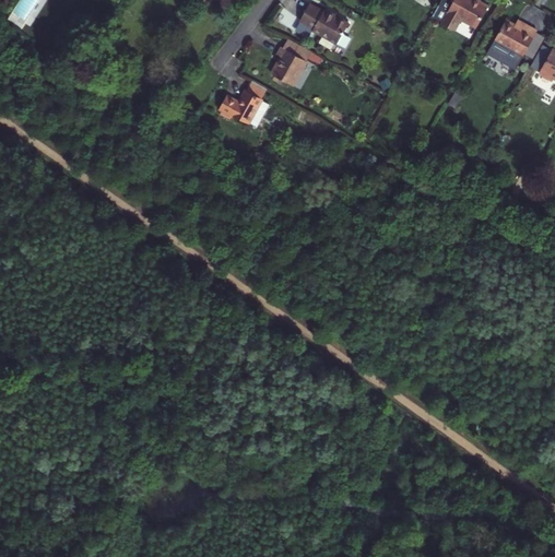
[(441,0),(438,7),(447,12),(440,25),(455,33),(461,20),(475,28),(487,7),(476,0),(441,0)]
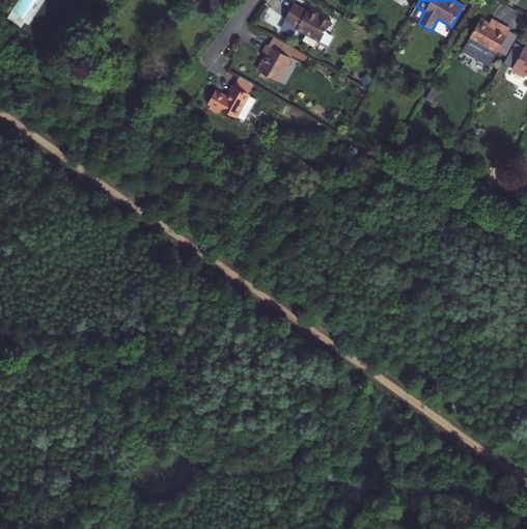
[(305,11),(293,4),(284,19),(296,27),(295,29),(319,43),(330,23),(307,9),(305,11)]
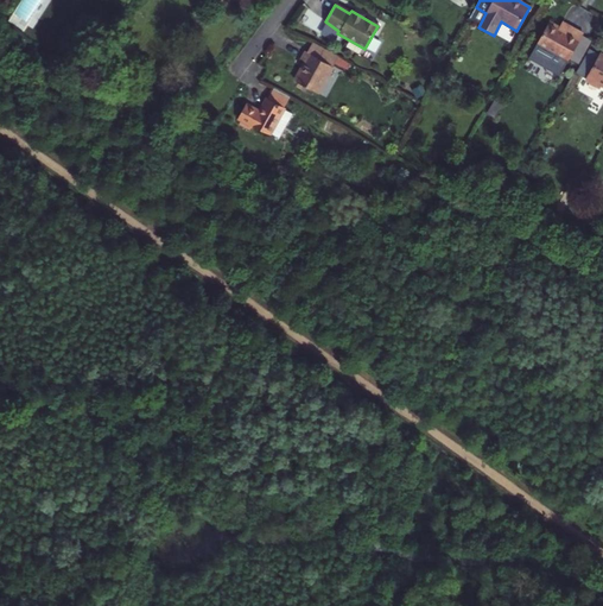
[(566,29),(548,19),(537,42),(567,60),(584,32),(570,24),(566,29)]
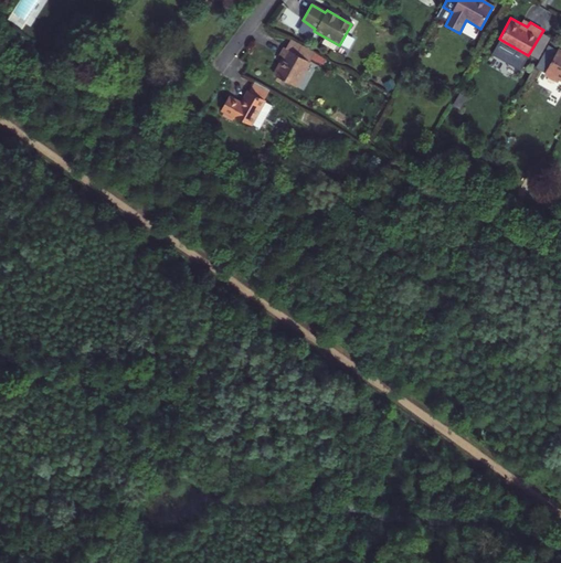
[(310,64),(282,49),(278,57),(282,60),(273,77),(296,89),(310,64)]
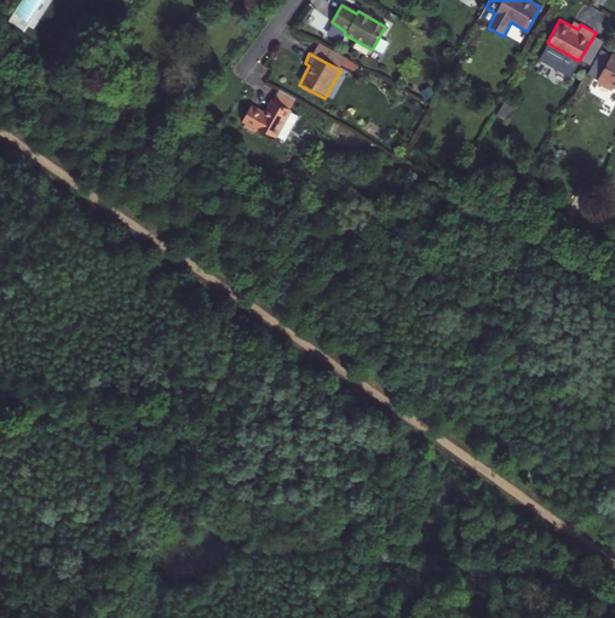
[(614,59),(610,57),(595,84),(611,92),(613,89),(614,90),(614,59)]
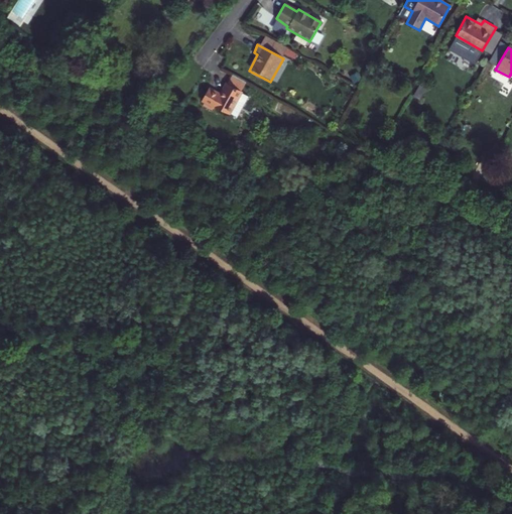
[(208,90),(199,104),(213,112),(215,109),(228,116),(229,114),(236,118),(246,100),(240,96),(241,94),(239,93),(245,83),(231,77),(226,86),(225,85),(219,95),(208,90)]
